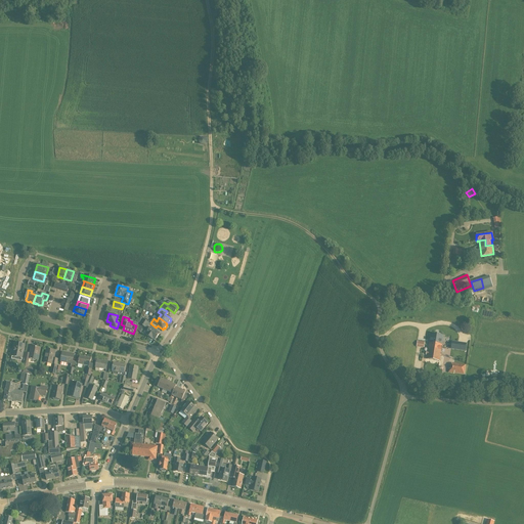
[(148,322),(143,319),(142,318),(142,319),(141,318),(139,323),(146,329),(149,324),(148,322)]
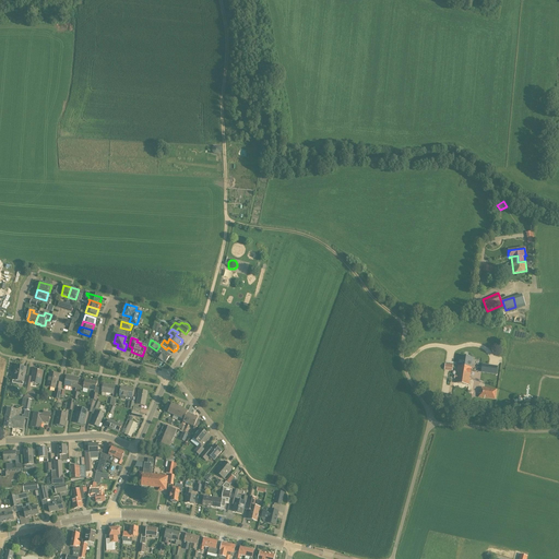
[(166,361),(170,356),(162,349),(156,357),(163,361),(165,363),(166,361)]
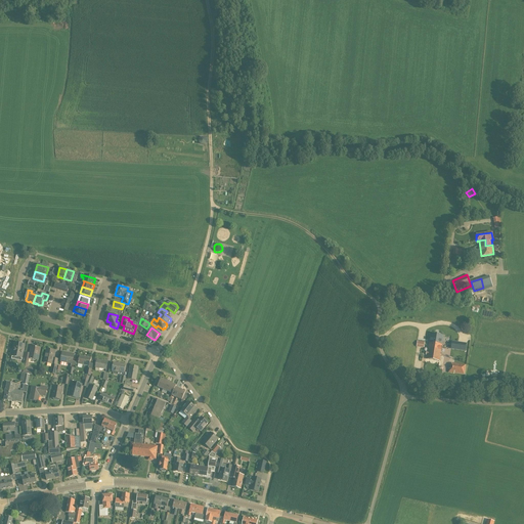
[(440,350),(441,342),(431,341),(430,348),(440,350)]
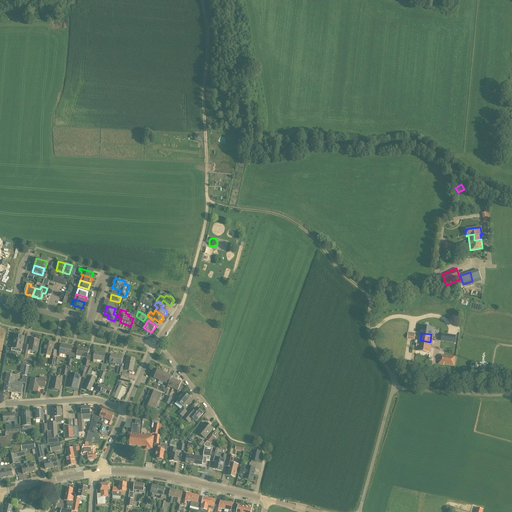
[(22,350),(24,337),(14,335),(12,348),(11,351),(21,353),(21,350),(22,350)]
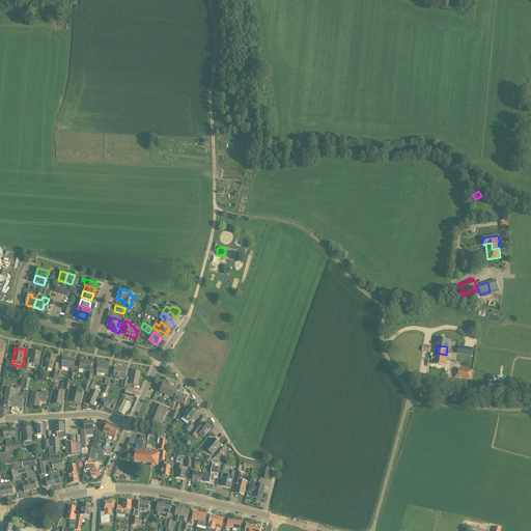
[(22,379),(32,379),(33,373),(28,372),(30,364),(38,365),(42,353),(31,351),(30,358),(26,357),(22,379)]
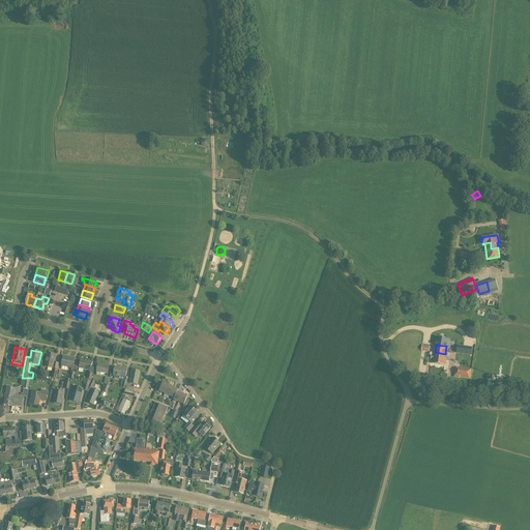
[(445,367),(447,354),(445,354),(435,352),(433,366),(445,367)]
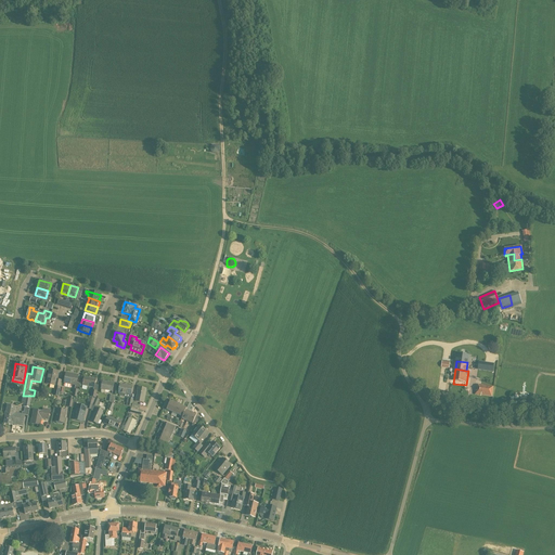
[(59,397),(62,381),(57,379),(59,372),(49,370),(47,384),(55,386),(53,396),(59,397)]
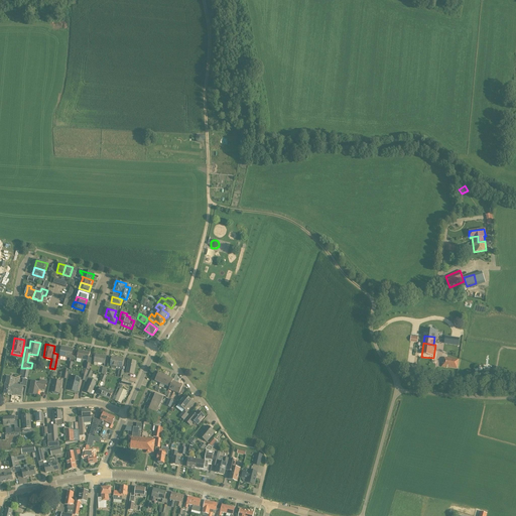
[(74,359),(74,357),(72,356),(73,350),(61,347),(59,357),(71,359),(70,362),(69,362),(68,368),(73,369),(75,360),(74,359)]
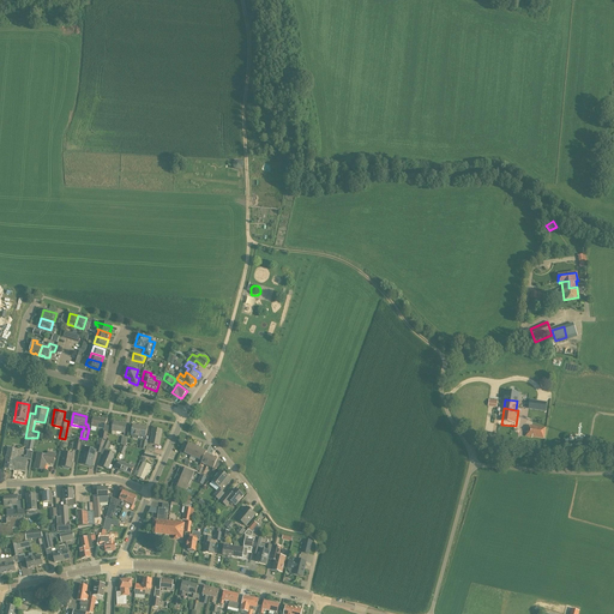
[(104,429),(107,420),(94,417),(91,427),(104,429)]
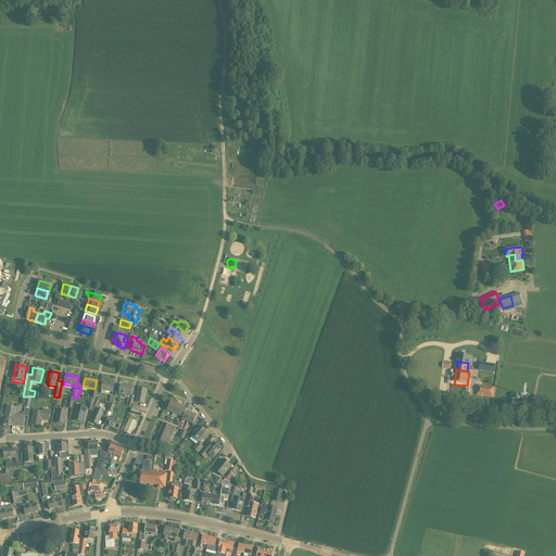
[(101,390),(101,393),(105,394),(105,391),(113,392),(114,383),(110,382),(110,383),(103,382),(101,381),(100,387),(102,387),(101,390)]
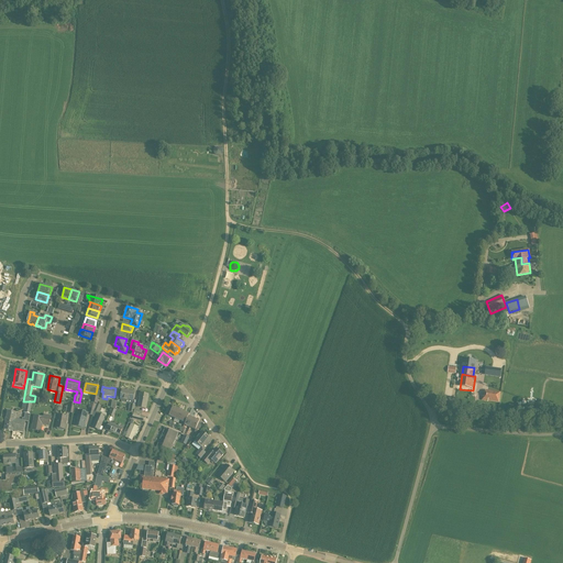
[(129,392),(122,390),(120,399),(120,400),(121,403),(124,403),(125,400),(133,401),(135,392),(129,390),(129,392)]
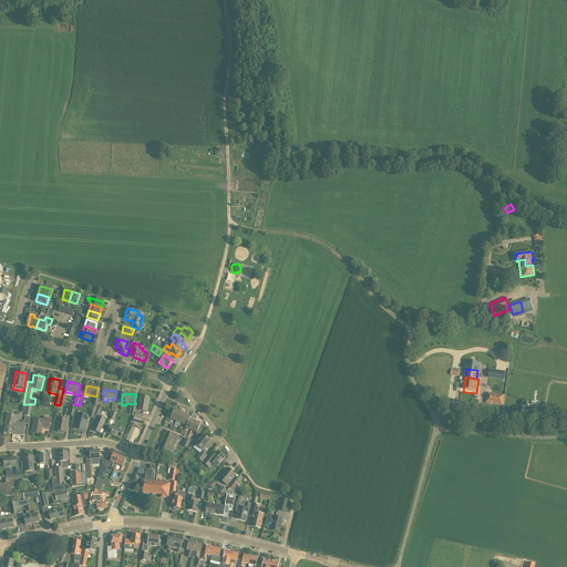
[(504,395),(490,393),(487,393),(486,399),(485,399),(485,403),(492,404),(492,403),(503,405),(504,395)]
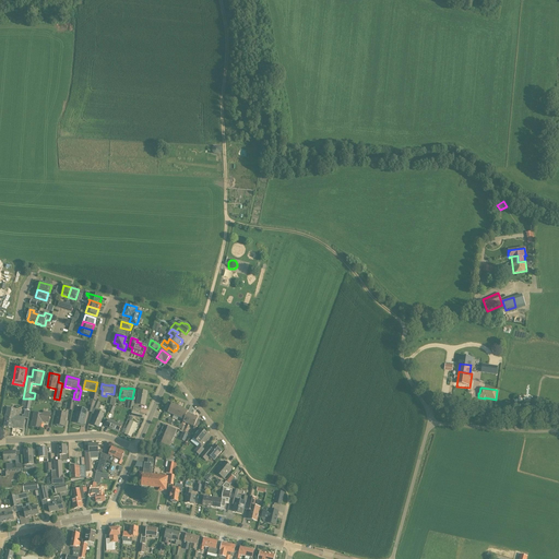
[(145,406),(147,392),(139,390),(138,395),(137,404),(145,406)]
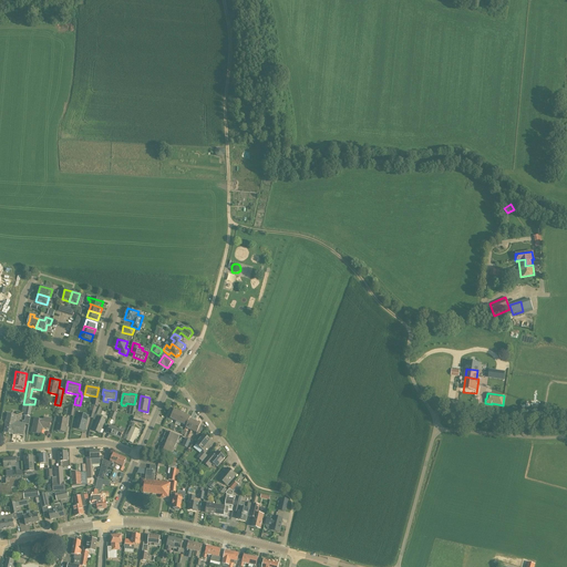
[(498,418),(500,409),(490,408),(488,412),(486,411),(485,416),(498,418)]
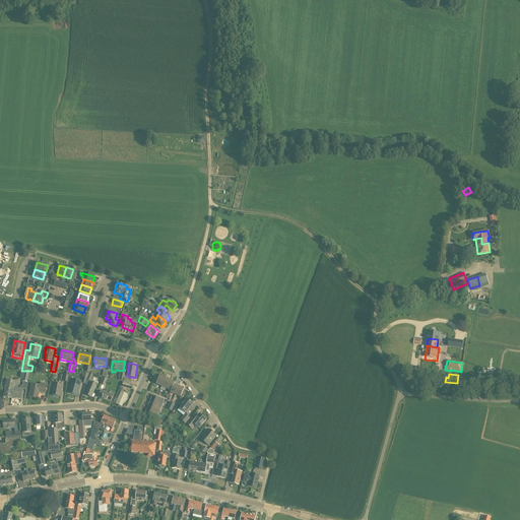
[(73,377),(69,376),(68,376),(67,382),(68,382),(71,383),(68,393),(77,395),(81,382),(72,379),(73,377)]
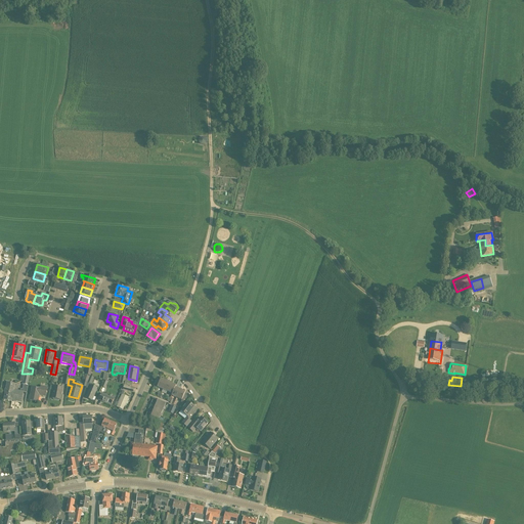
[(163,389),(166,381),(161,379),(158,387),(163,389)]
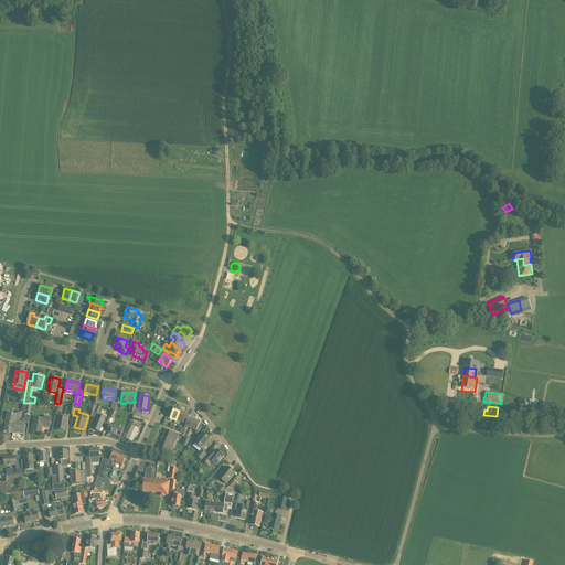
[(29,424),(31,411),(27,409),(25,411),(24,411),(23,414),(25,414),(24,419),(23,419),(22,422),(16,420),(13,432),(23,434),(25,423),(29,424)]
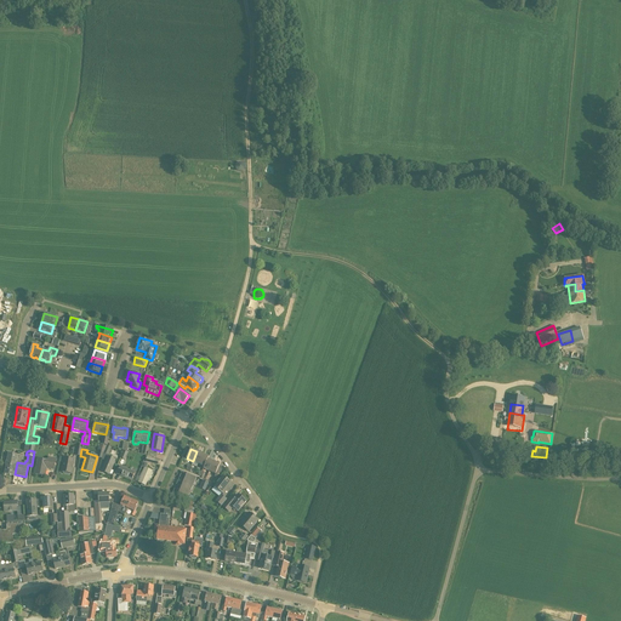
[(199,465),(203,454),(197,451),(193,461),(199,465)]
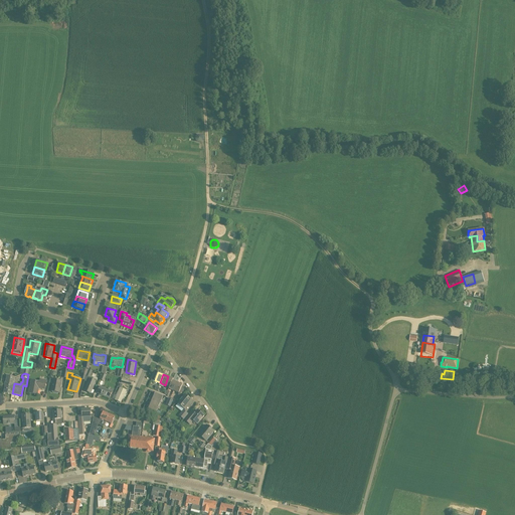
[(12,393),(14,383),(15,377),(7,376),(4,393),(11,394),(12,393)]
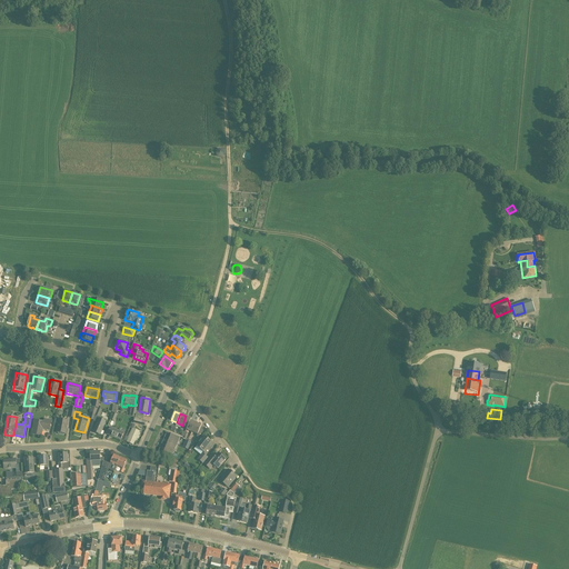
[(190,420),(191,421),(191,419),(186,416),(182,426),(187,428),(188,428),(190,420)]
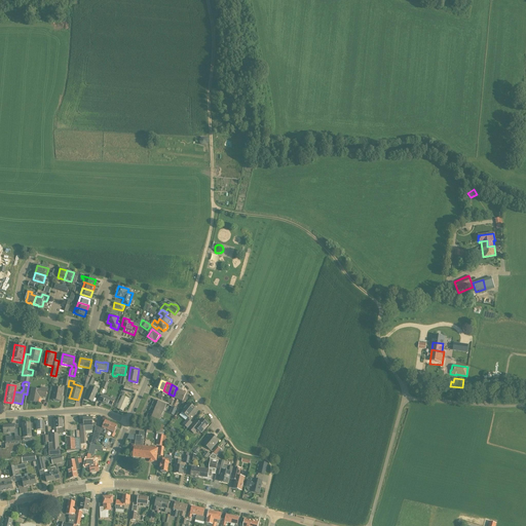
[(92,402),(99,389),(91,386),(89,391),(86,400),(92,402)]
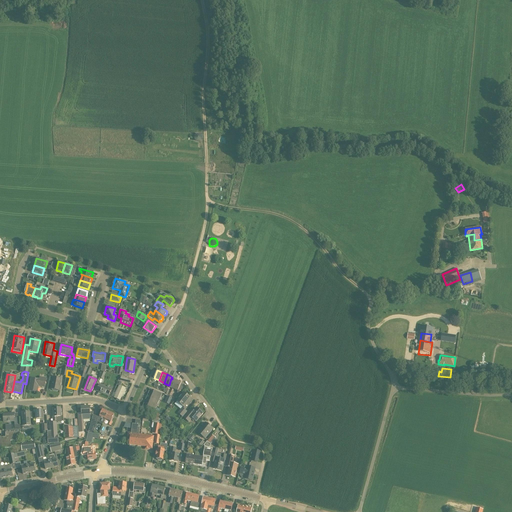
[(45,388),(47,378),(40,377),(39,380),(31,378),(29,391),(37,393),(39,386),(45,388)]
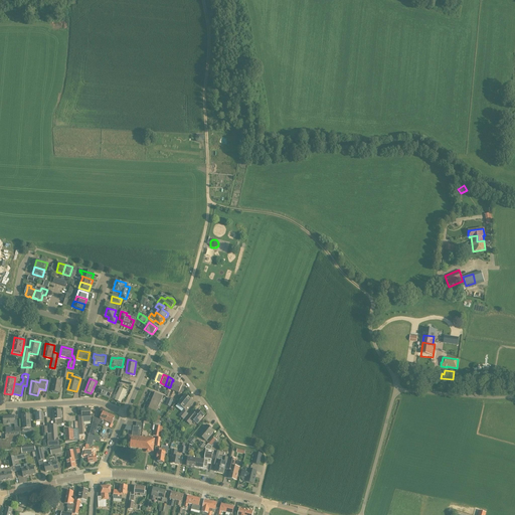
[(58,393),(58,392),(59,393),(62,381),(53,379),(51,391),(52,391),(52,392),(53,393),(57,393),(58,393)]
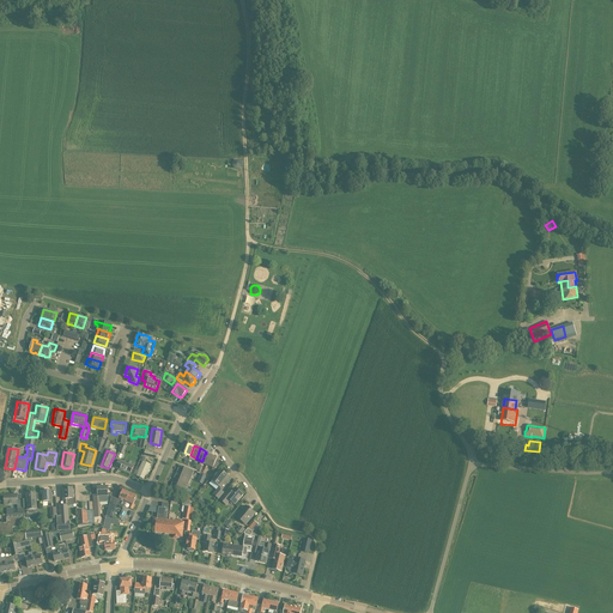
[(211,456),(206,454),(205,453),(202,461),(201,461),(201,462),(207,466),(211,456)]
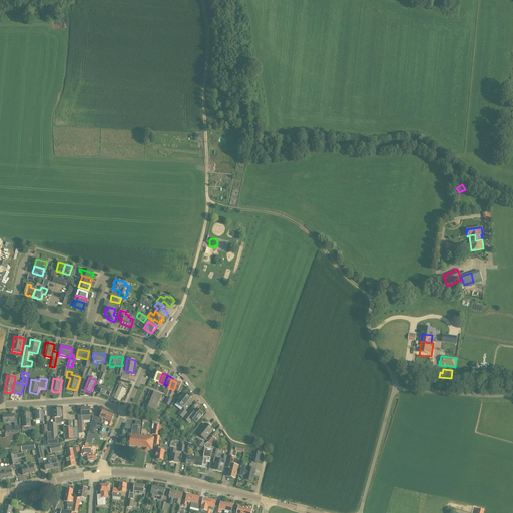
[(176,382),(173,390),(177,392),(177,393),(179,394),(180,391),(182,391),(184,386),(181,385),(181,384),(176,382)]
